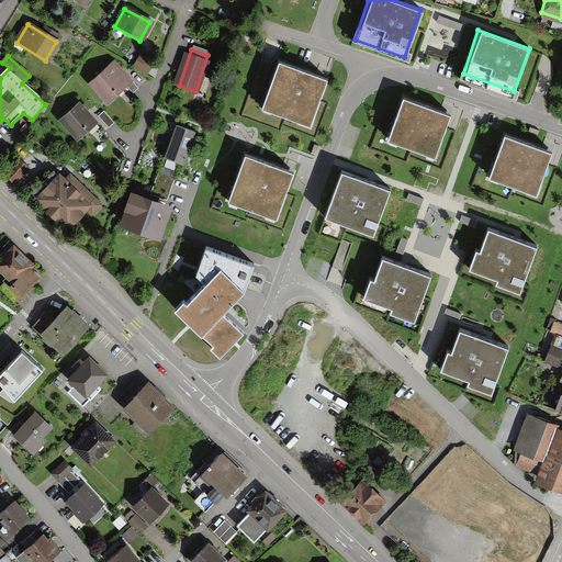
[(135,68),(145,74),(152,62),(142,56),(135,68)]
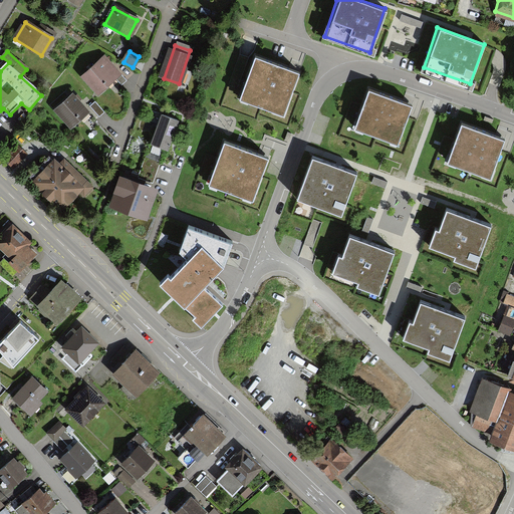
[(299,71),(256,56),(240,98),(284,114),(299,71)]
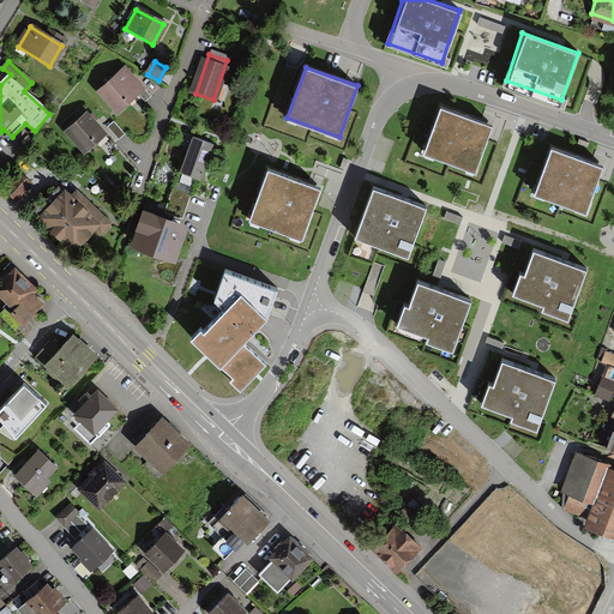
[(98,92),(114,110),(140,88),(125,70),(98,92)]
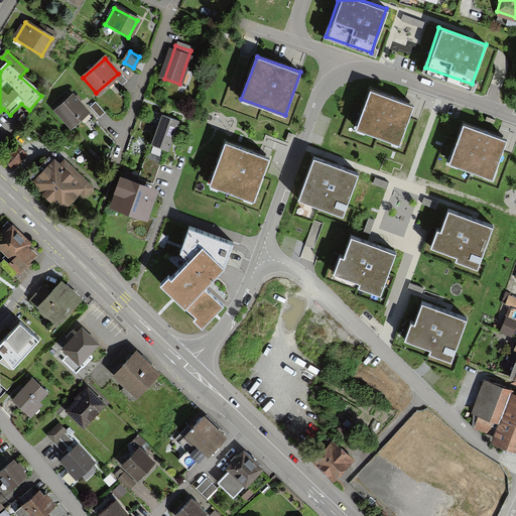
[(413,105),(371,90),(357,129),(399,144),(413,105)]
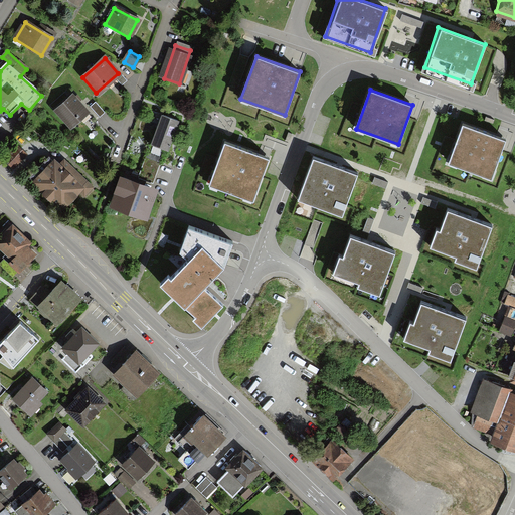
[(71,97),(54,111),(69,128),(86,114),(71,97)]
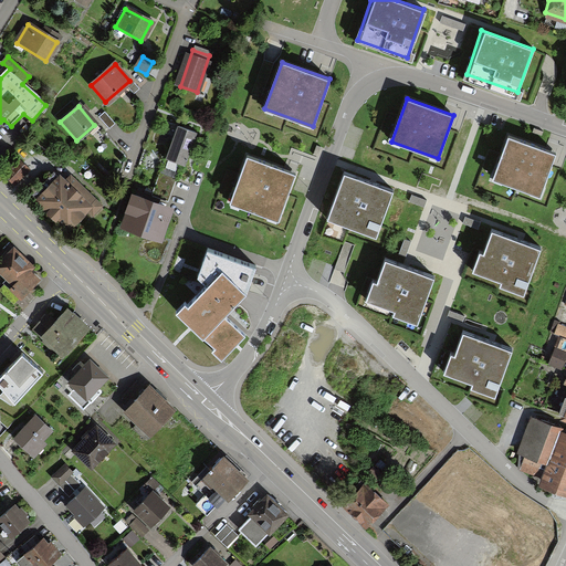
[(103,112),(97,117),(109,129),(114,124),(103,112)]
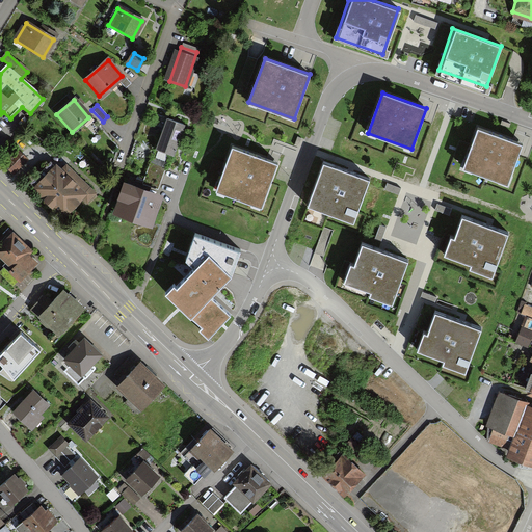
[(158,147),(171,153),(181,127),(168,122),(158,147)]
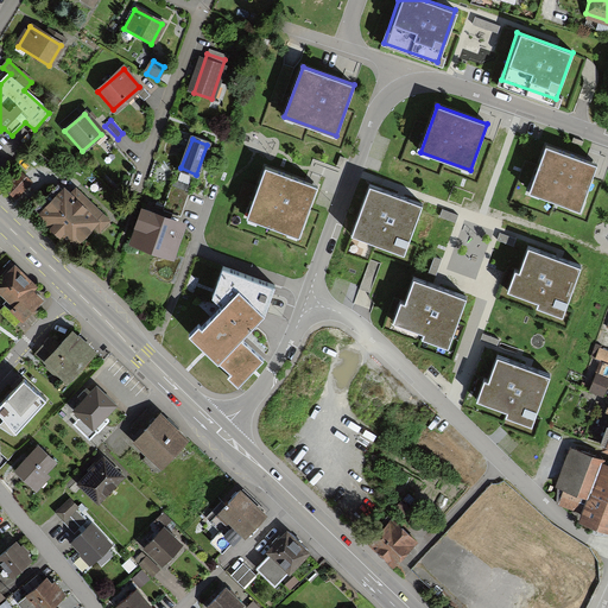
[(596,164),(546,146),(531,192),(581,210),(596,164)]
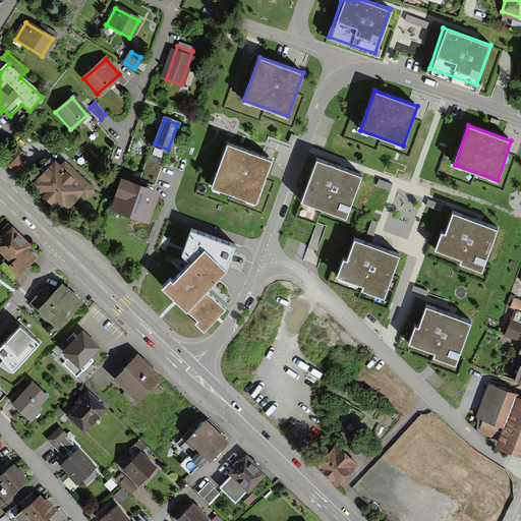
[(273,160),(228,143),(212,186),(256,204),(273,160)]
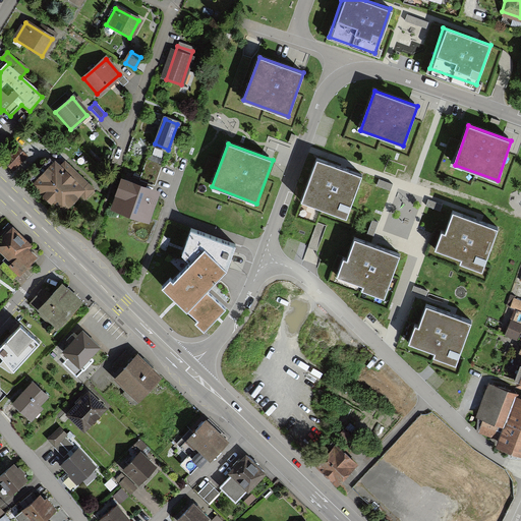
[(12,170),(24,158),(15,149),(3,162),(12,170)]
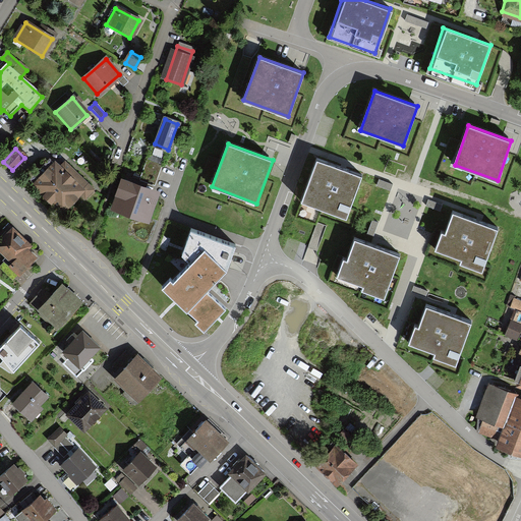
[(360,175),(317,161),(303,200),(346,216),(360,175)]
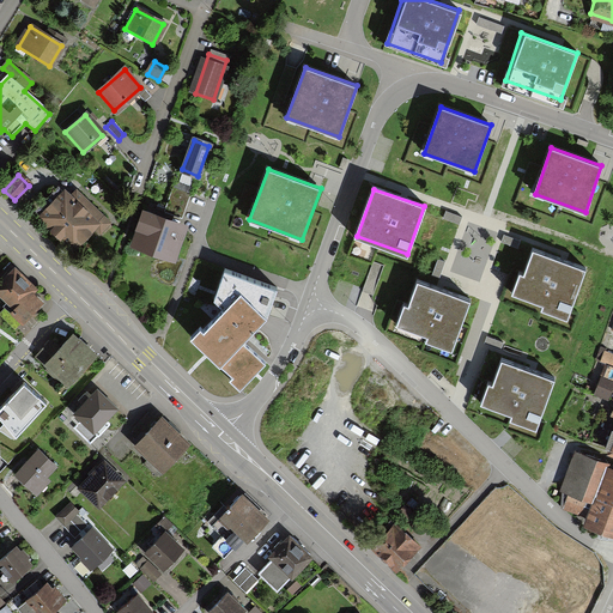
[(40,217),(72,248),(92,229),(98,235),(108,226),(74,194),(68,200),(62,194),(40,217)]
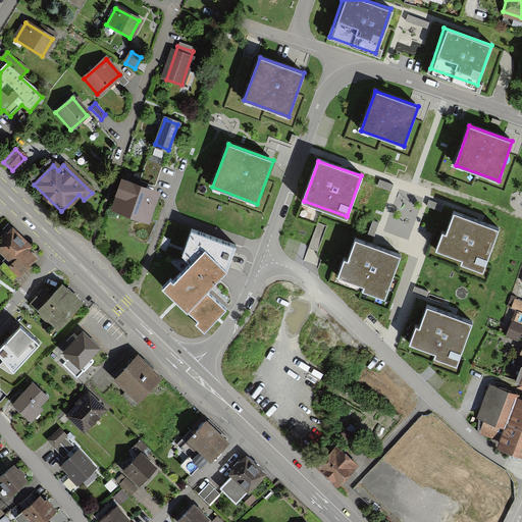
[(121,181),(112,209),(147,220),(156,193),(121,181)]
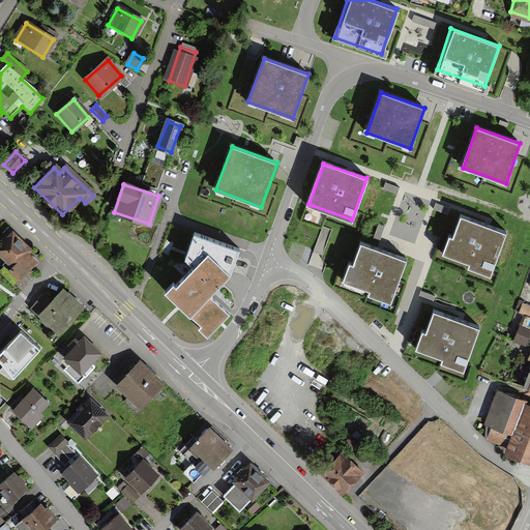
[(506,231),(461,215),(453,236),(450,235),(444,253),(471,262),(469,267),(492,274),(506,231)]
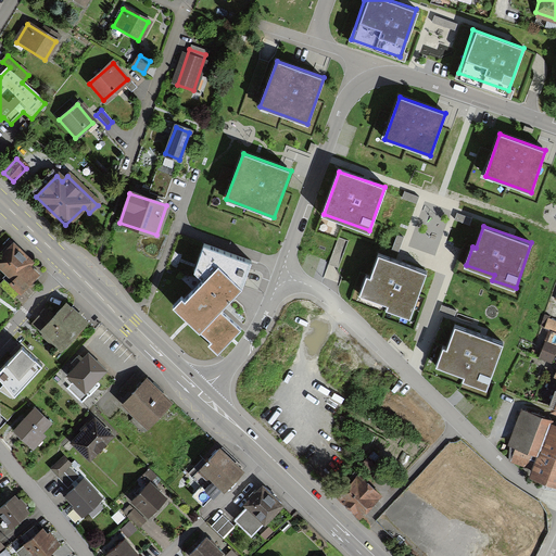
[(35,263),(13,242),(0,255),(0,269),(12,282),(9,285),(20,297),(41,275),(32,266),(35,263)]
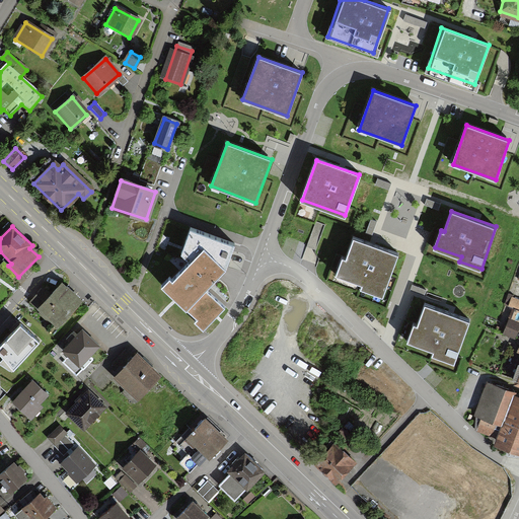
[(234,247),(191,231),(181,256),(191,265),(172,283),(170,281),(161,289),(187,313),(188,312),(198,321),(195,323),(203,332),(225,309),(206,293),(226,273),(234,247)]
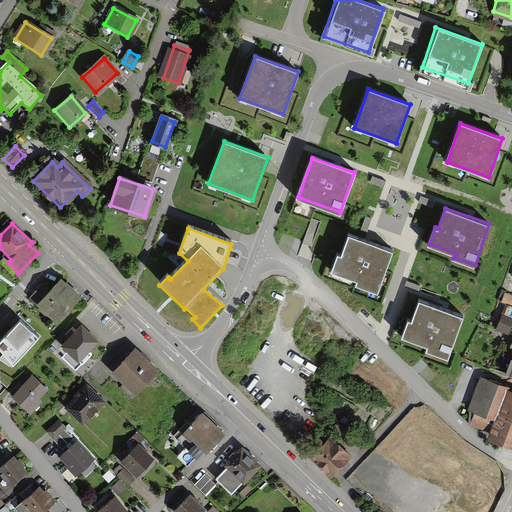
[(393,251),(349,235),(342,255),(339,254),(333,270),(359,280),(358,283),(379,291),(393,251)]
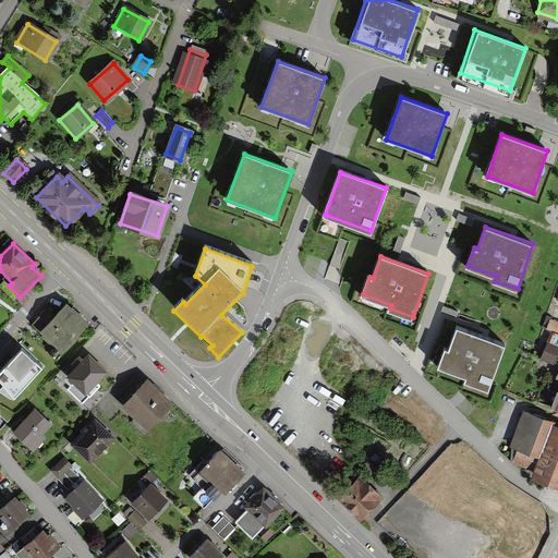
[(61,355),(91,324),(69,303),(52,320),(44,312),(32,325),(40,332),(44,336),(41,337),(61,355)]
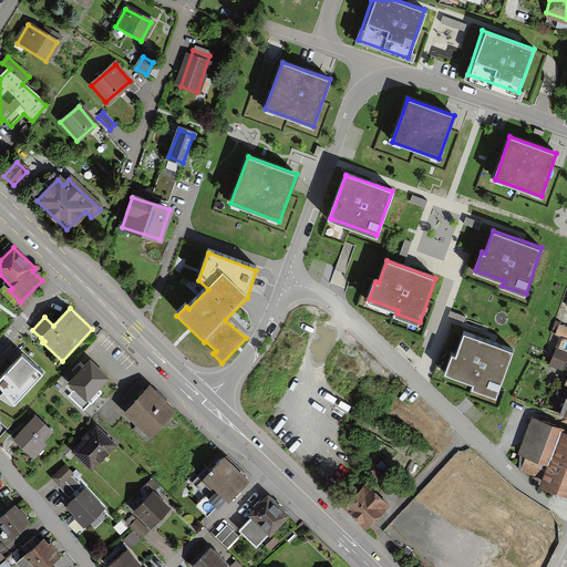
[(566,413),(563,424),(566,425),(566,327),(556,322),(540,361),(566,370),(566,413)]
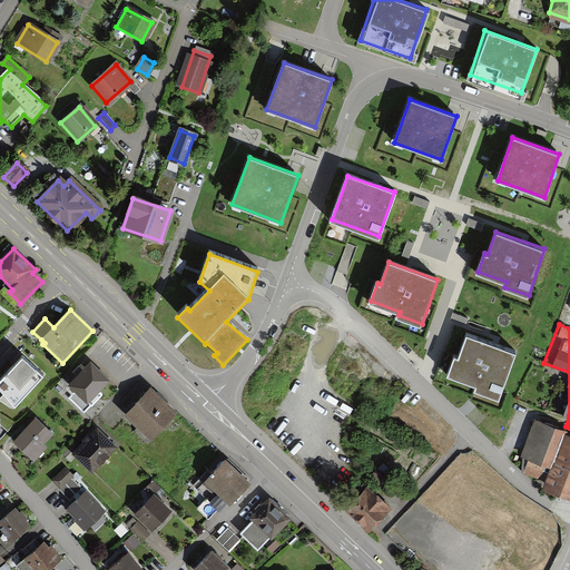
[(517,352),(468,334),(460,356),(455,354),(448,374),(478,384),(475,390),(500,399),(517,352)]
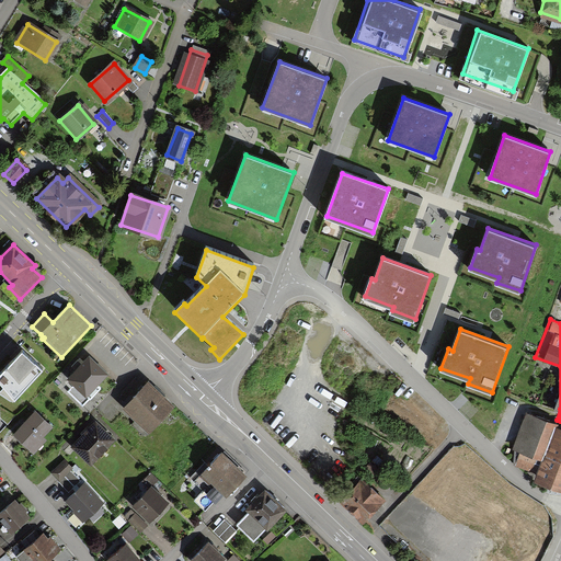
[(43,371),(22,353),(0,376),(0,384),(4,389),(0,392),(0,393),(13,402),(43,371)]
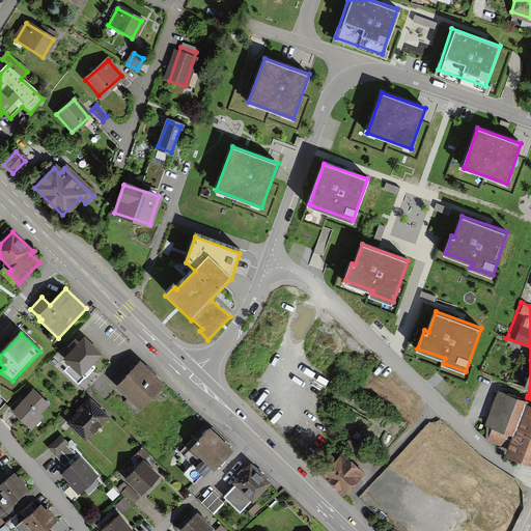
[(95,367),(92,365),(103,355),(85,338),(64,360),(71,365),(65,370),(79,384),(95,367)]
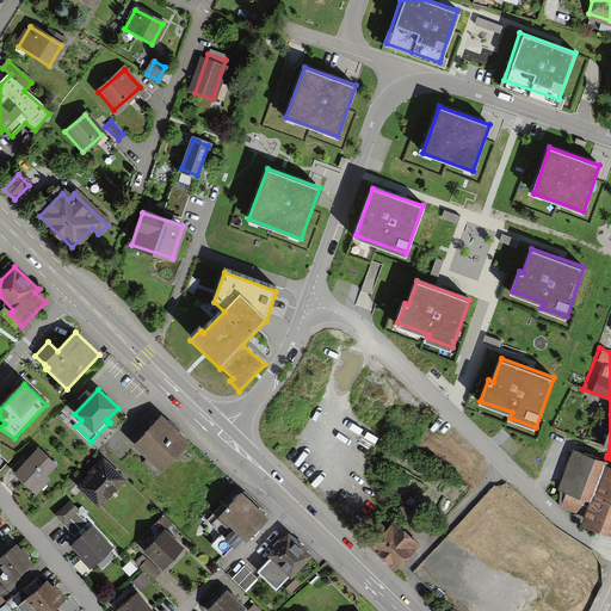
[(162,417),(135,445),(161,471),(190,442),(162,417)]
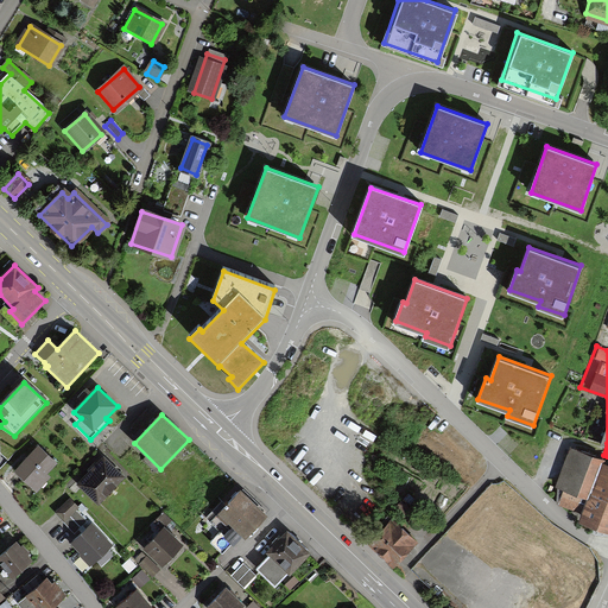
[(57,463),(38,445),(14,470),(37,491),(50,477),(46,474),(57,463)]
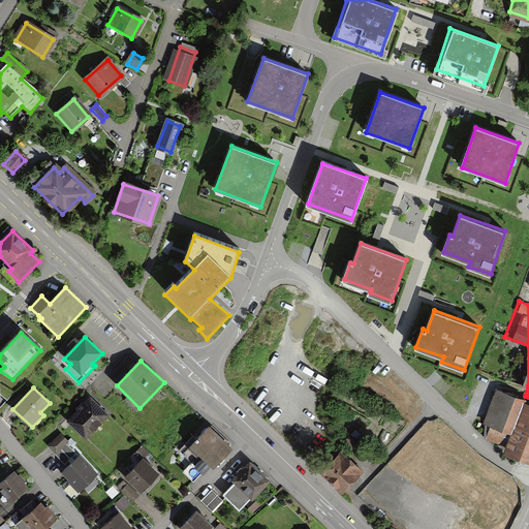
[(505,454),(528,462),(528,407),(523,405),(523,401),(499,393),(485,425),(493,428),(489,437),(507,446),(505,454)]
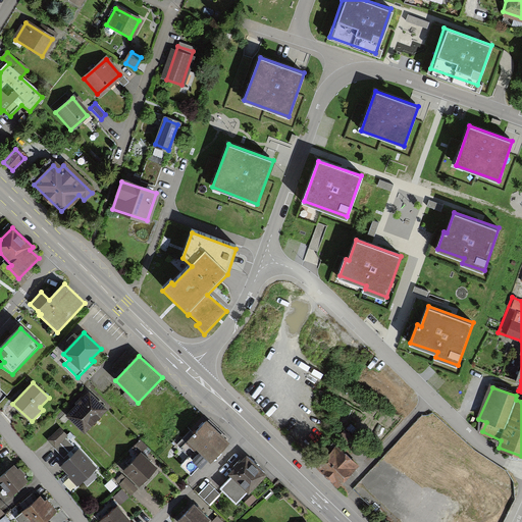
[(90,392),(66,416),(86,435),(102,419),(100,417),(108,410),(90,392)]
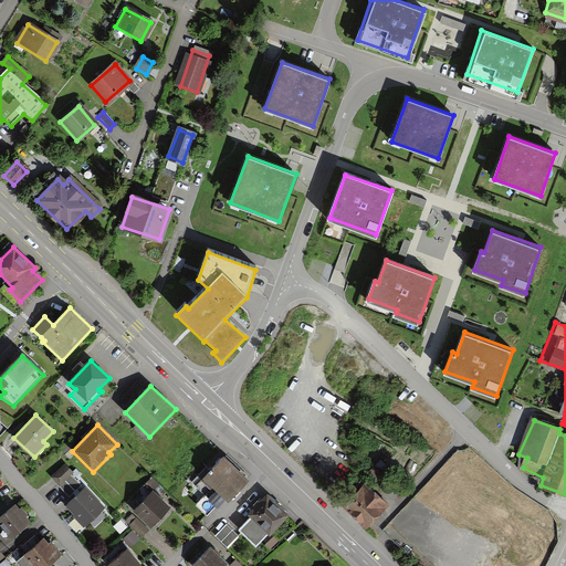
[(484,481),(454,450),(425,481),(429,486),(395,522),(436,565),(532,565),(553,523),(530,516),(516,531),(477,491),(484,481)]
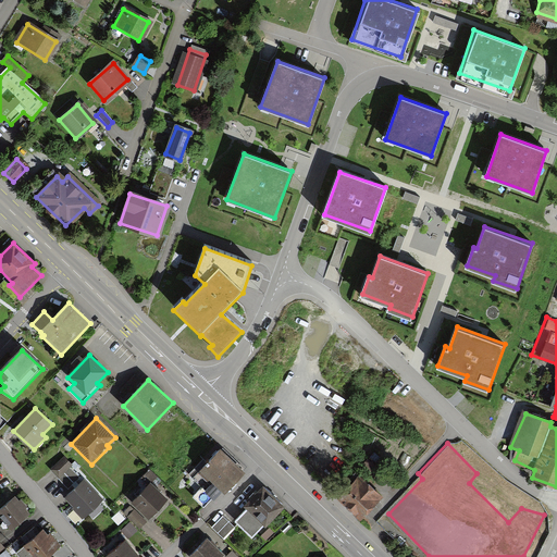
[(245,473),(221,449),(193,479),(201,487),(193,497),(203,507),(211,499),(213,500),(222,492),(225,494),(245,473)]
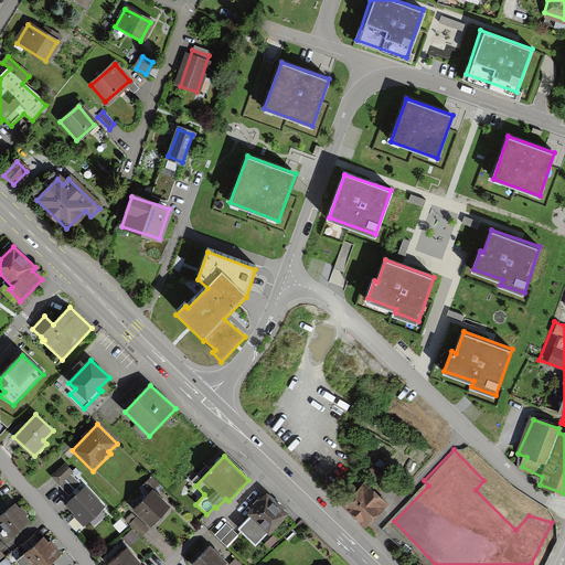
[(51,480),(70,497),(81,486),(62,468),(51,480)]
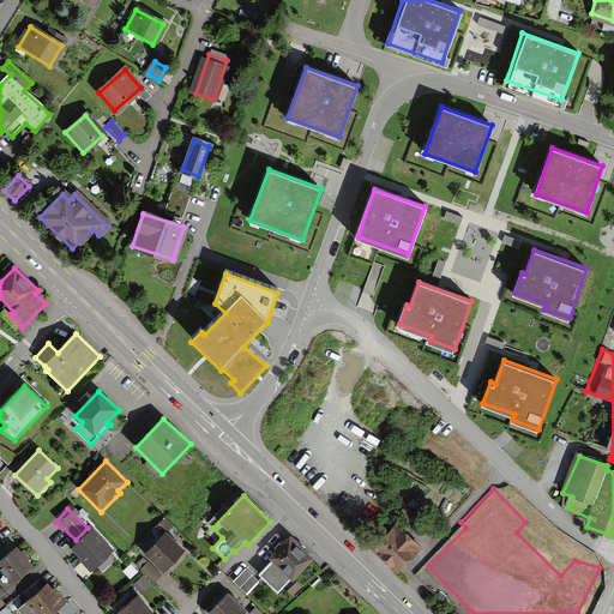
[(405,509),(398,515),(409,527),(416,519),(405,509)]
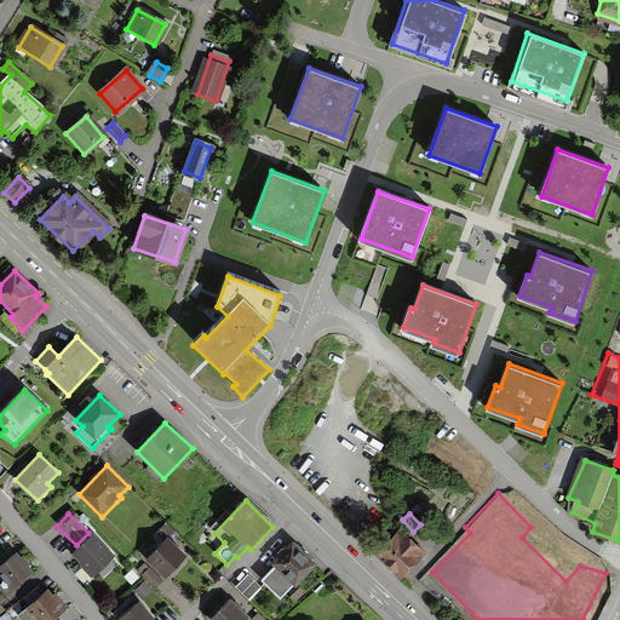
[(378,554),(401,575),(422,555),(399,533),(378,554)]
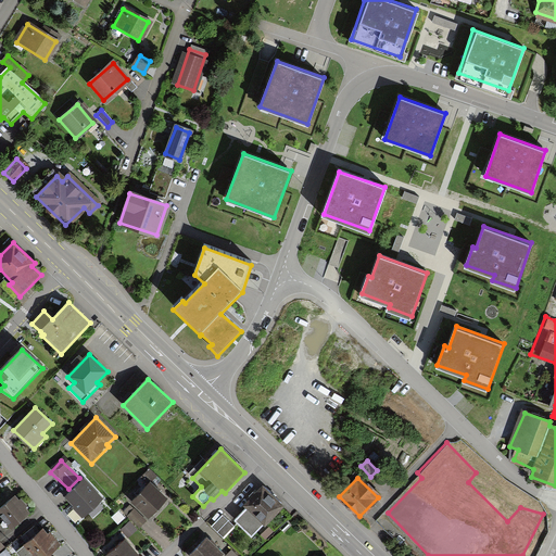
[(84,482),(65,497),(80,515),(99,501),(84,482)]
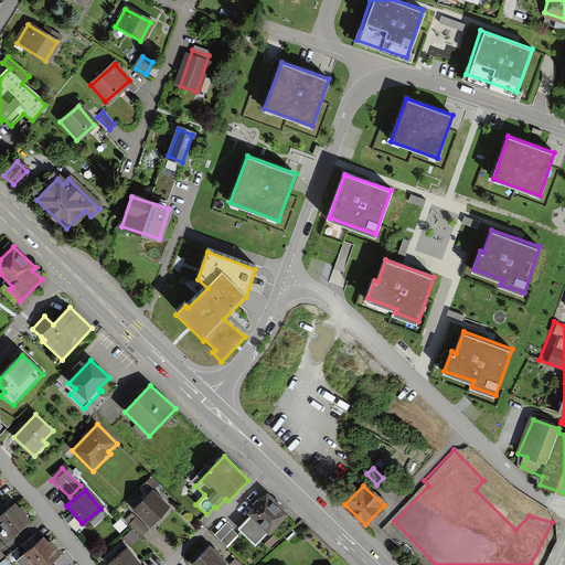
[(134,510),(149,525),(167,507),(151,491),(134,510)]
